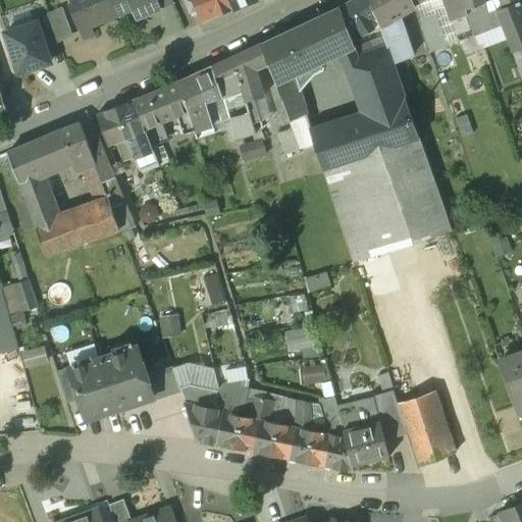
[(110,0),(72,0),(74,3),(70,5),(84,38),(95,34),(91,25),(116,14),(110,0)]
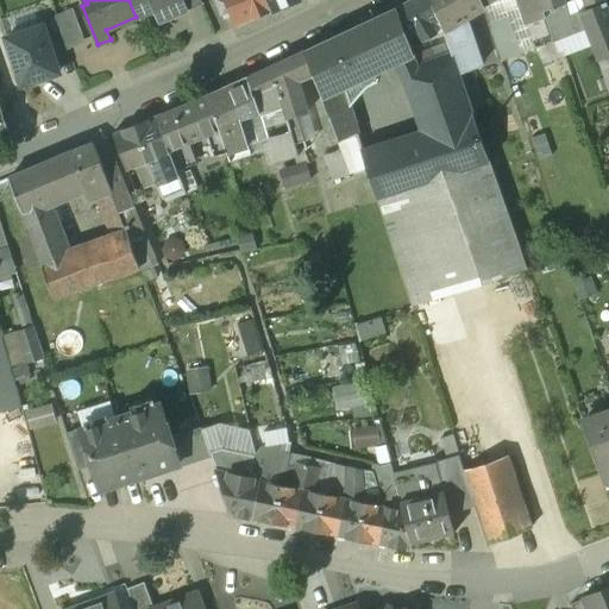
[(129,0),(136,17),(154,10),(158,22),(187,10),(182,0),(129,0)]
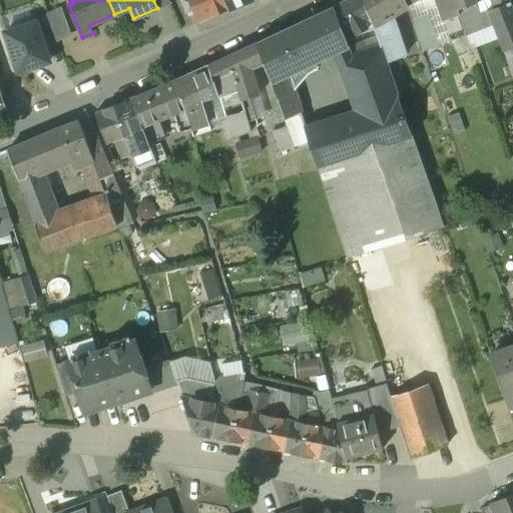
[(182,0),(187,11),(193,9),(199,21),(228,9),(224,0),(182,0)]
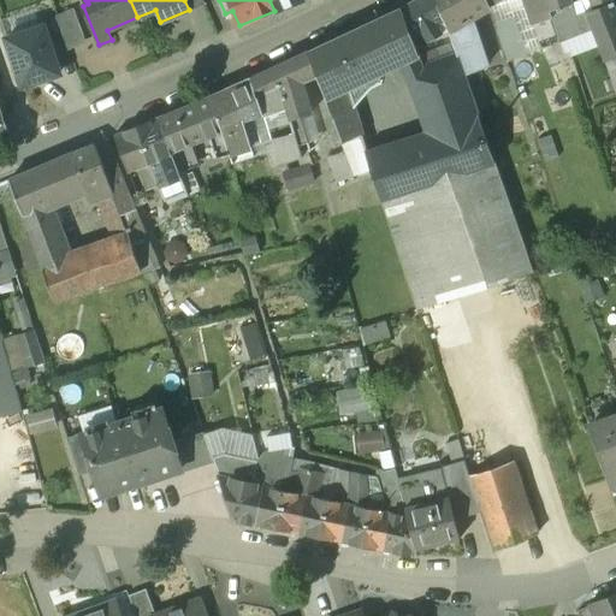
[(270,0),(274,11),(300,0),(270,0)]
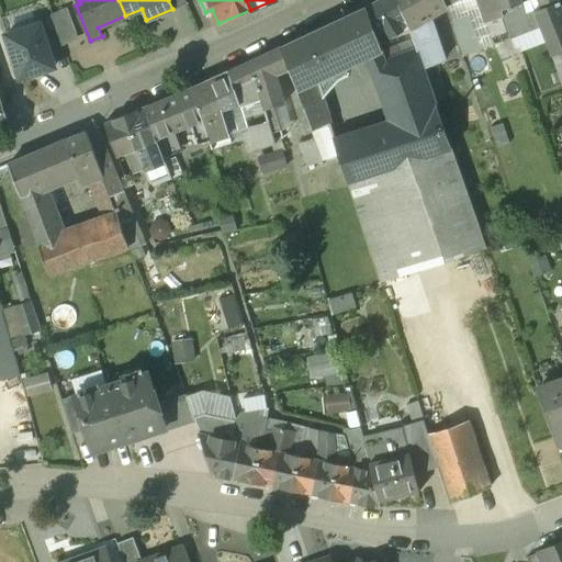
[(396,0),(379,0),(367,8),(377,35),(404,19),(396,0)]
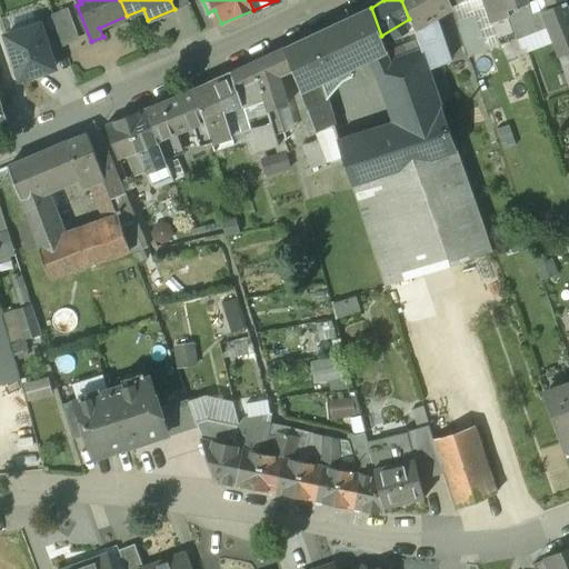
[(448,0),(401,0),(409,19),(413,27),(421,49),(428,68),(446,62),(449,61),(437,28),(435,29),(431,18),(451,7),(449,0),(448,0)]
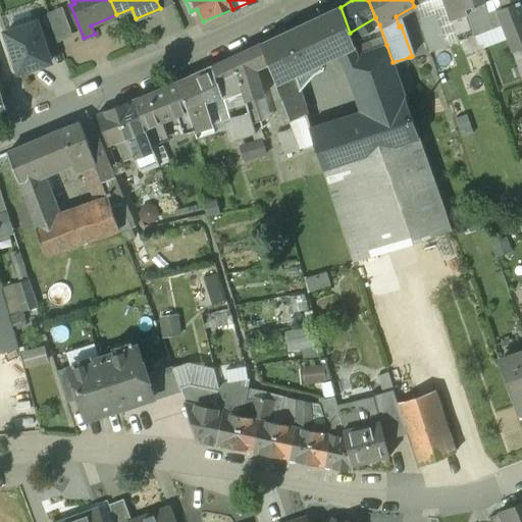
[(445,0),(458,40),(473,35),(462,0),(445,0)]
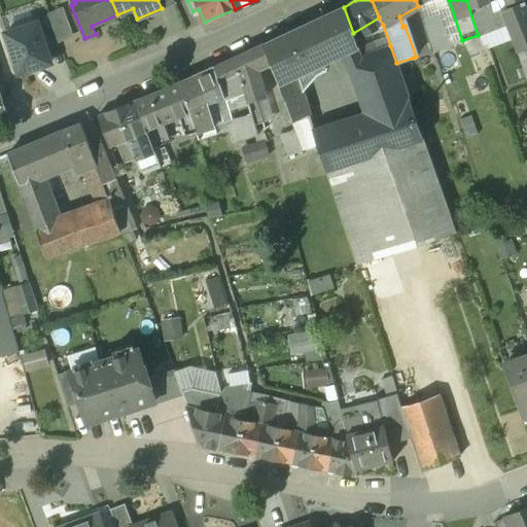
[(466,0),(478,35),(497,28),(494,15),(488,0),(466,0)]
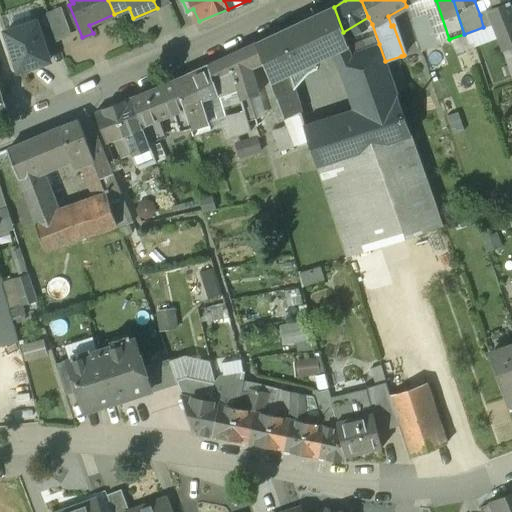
[(492,0),(496,8),(511,1),(510,0),(492,0)]
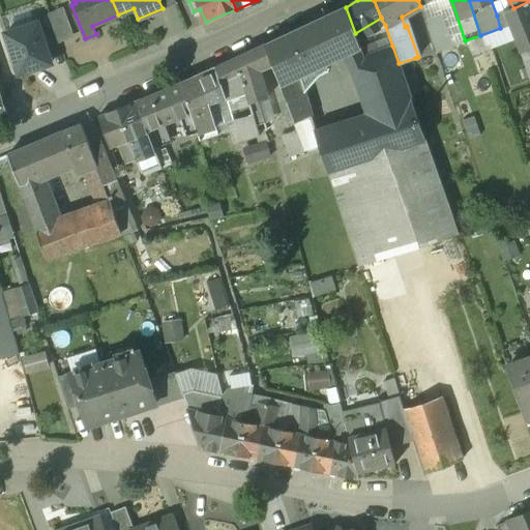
[(513,8),(504,12),(509,24),(520,53),(529,49),(529,3),(529,1),(513,8)]
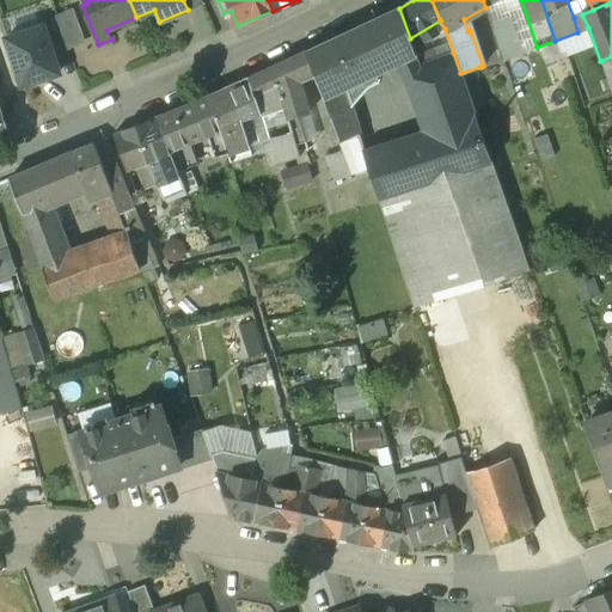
[(86,41),(74,8),(55,17),(67,49),(86,41)]
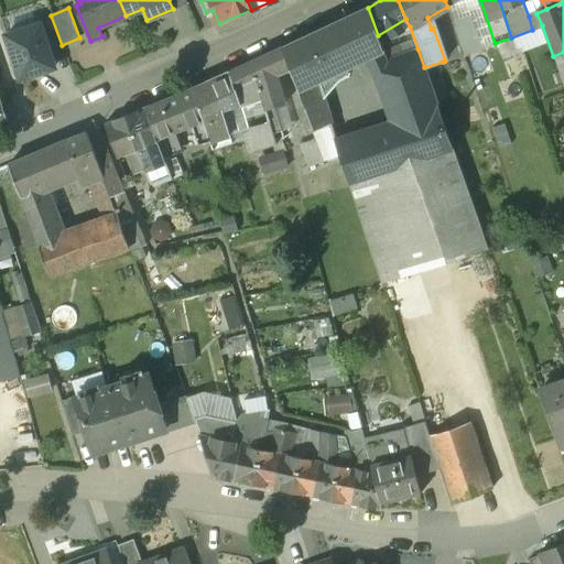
[(368,8),(283,47),(291,68),(297,88),(317,79),(365,57),(383,49),(378,35),(368,8)]
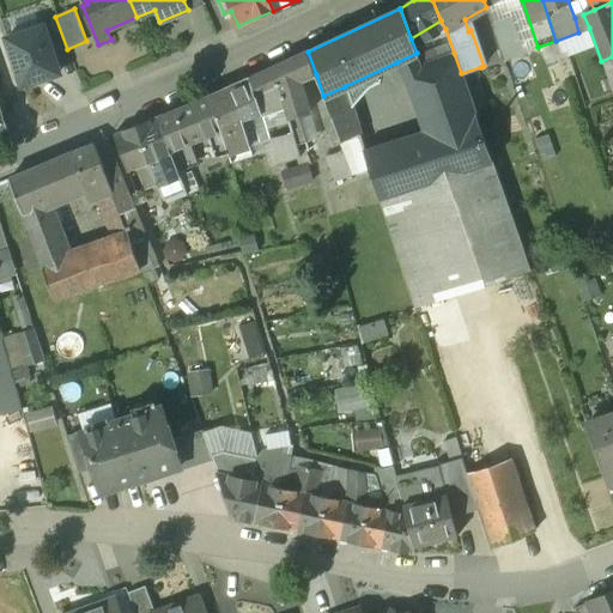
[(583,14),(575,18),(578,32),(589,28),(583,14)]
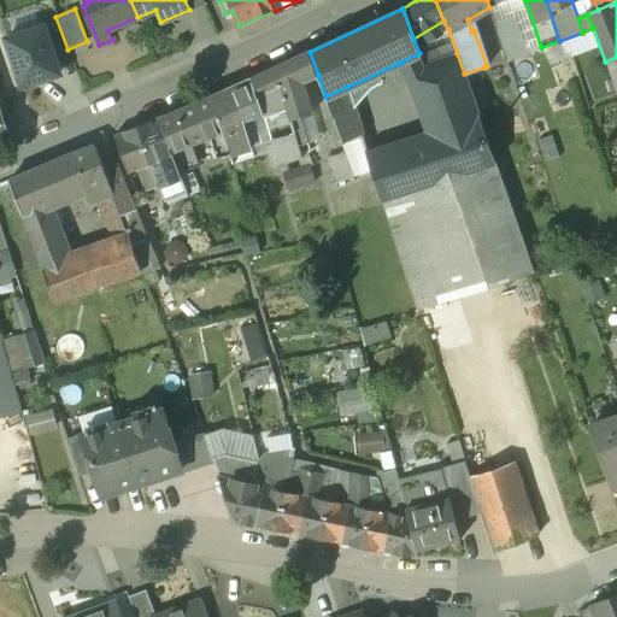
[(515,16),(494,23),(499,37),(521,29),(515,16)]
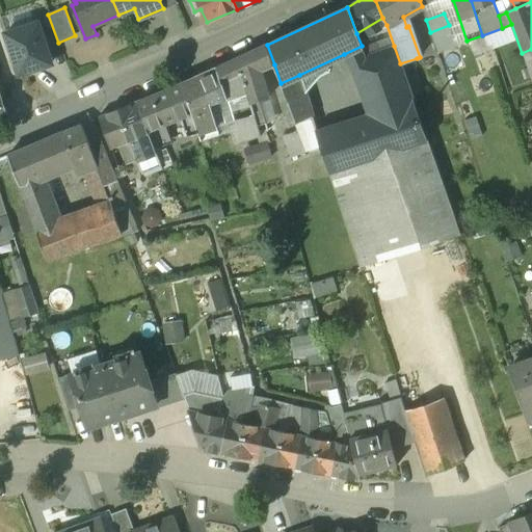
[(37,23),(6,33),(19,74),(51,63),(37,23)]
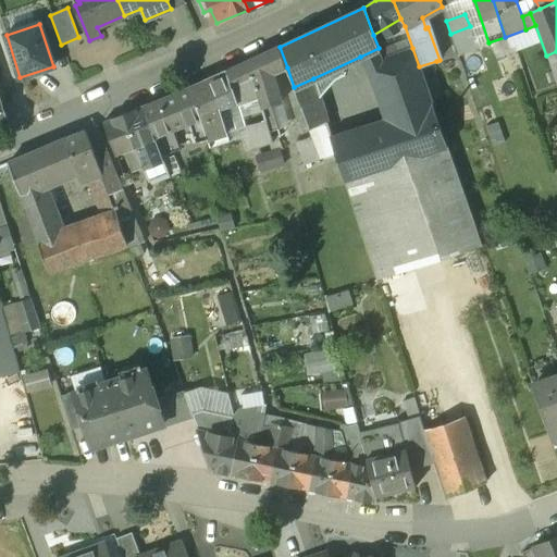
[(280,47),(225,72),(231,86),(252,77),(257,91),(264,120),(267,127),(268,131),(276,128),(272,110),(270,111),(269,107),(281,103),(272,75),(287,67),(280,47)]
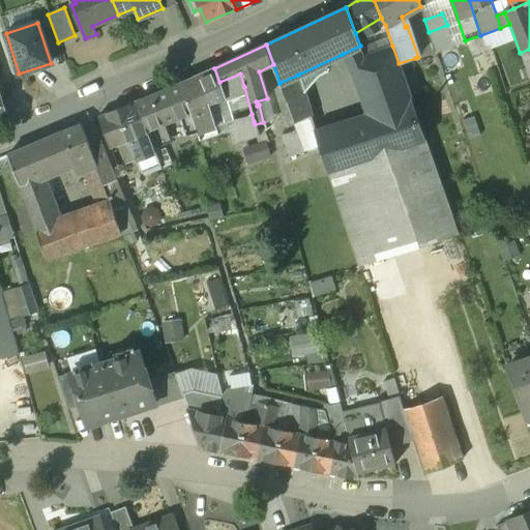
[(392,46),(363,56),(360,46),(343,54),(373,117),(413,105),(410,94),(399,63),(392,46)]
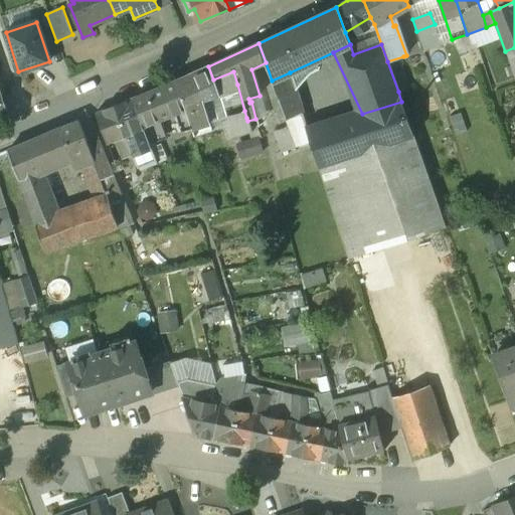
[(514,47),(505,51),(514,78),(514,47)]
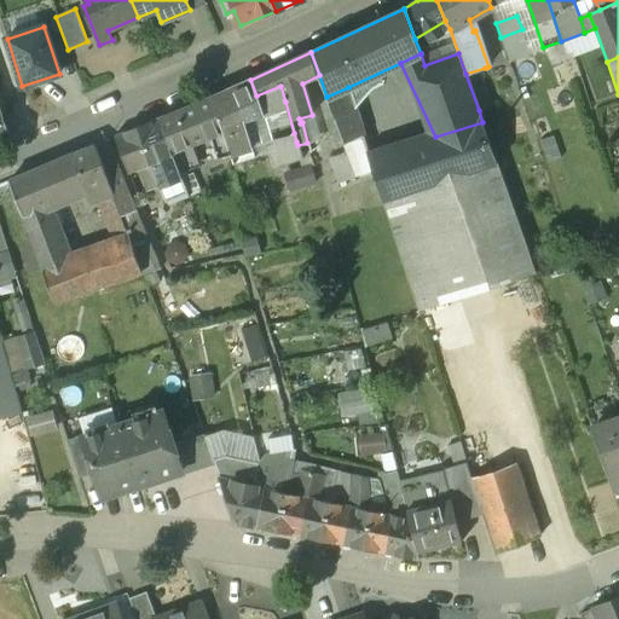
[(485,68),(466,74),(479,110),(490,106),(481,77),(487,76),(485,68)]
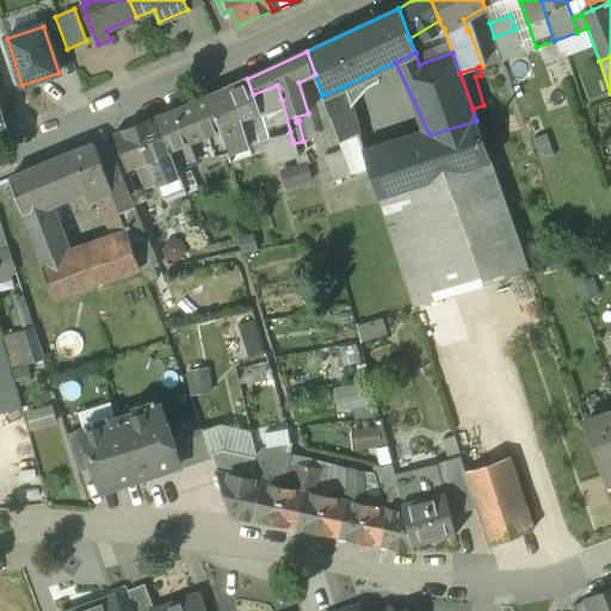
[(247,79),(210,96),(221,129),(220,130),(227,152),(230,161),(252,153),(240,121),(260,113),(259,109),(258,109),(253,94),(247,79)]
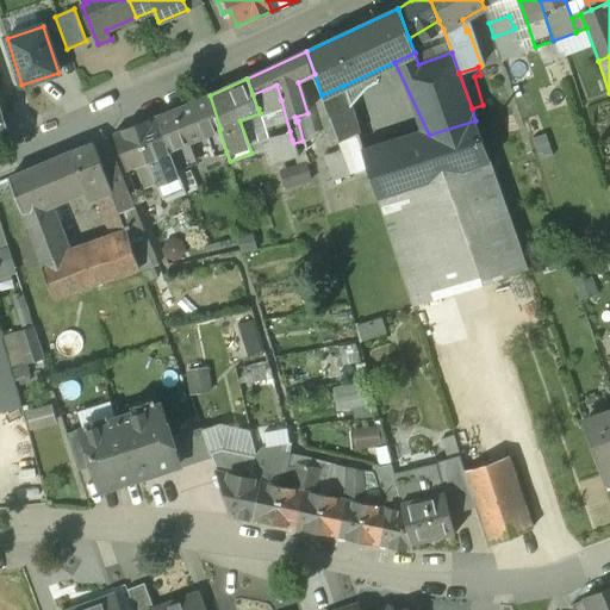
[(277,85),(253,94),(257,109),(259,109),(281,100),(277,85)]
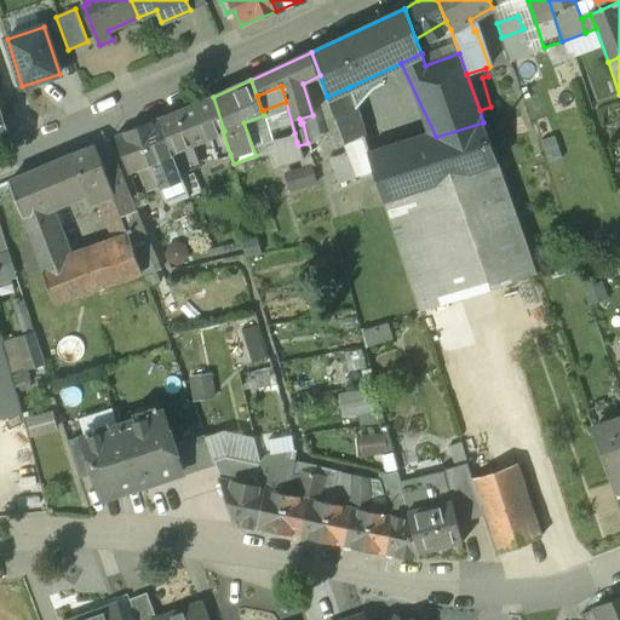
[(362,136),(349,87),(327,97),(345,144),(362,136)]
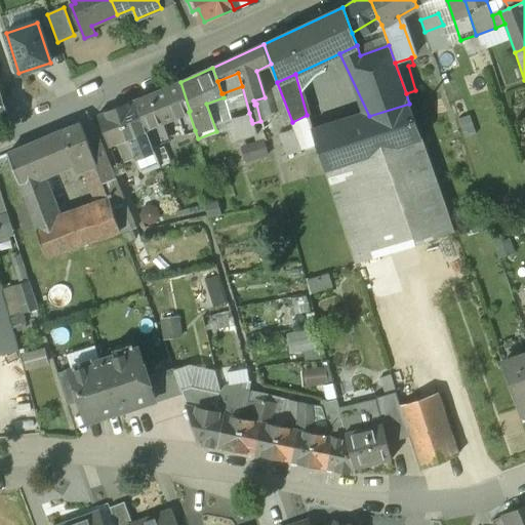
[(180,82),(135,101),(146,129),(180,115),(187,133),(195,130),(189,112),(190,111),(180,82)]
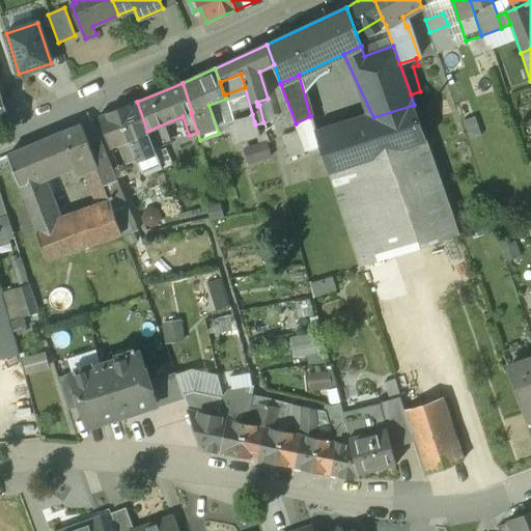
[(11,99),(2,102),(7,117),(17,114),(11,99)]
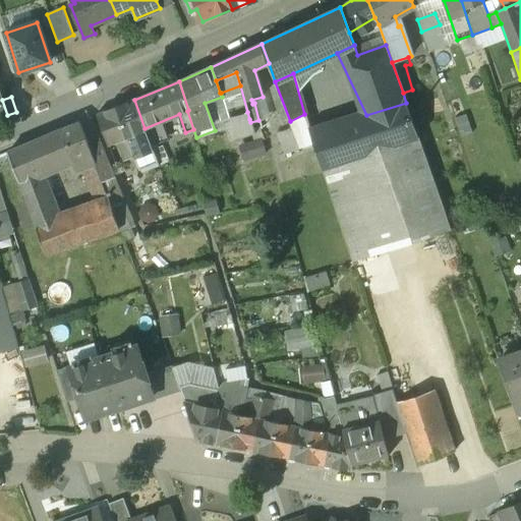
[(134,100),(116,107),(127,138),(133,155),(134,157),(153,150),(145,128),(134,100)]
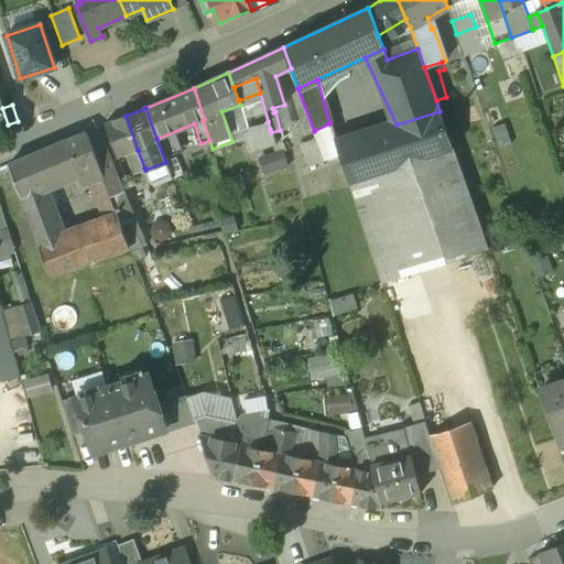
[(397,125),(336,144),(339,154),(348,183),(453,149),(440,111),(397,125)]
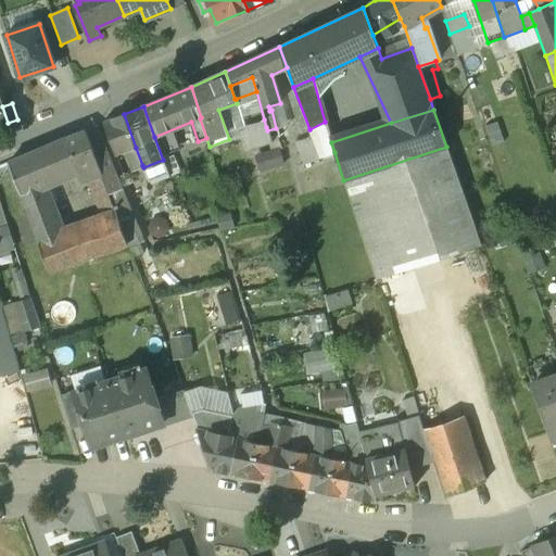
[(124,114),(104,123),(116,155),(136,148),(124,114)]
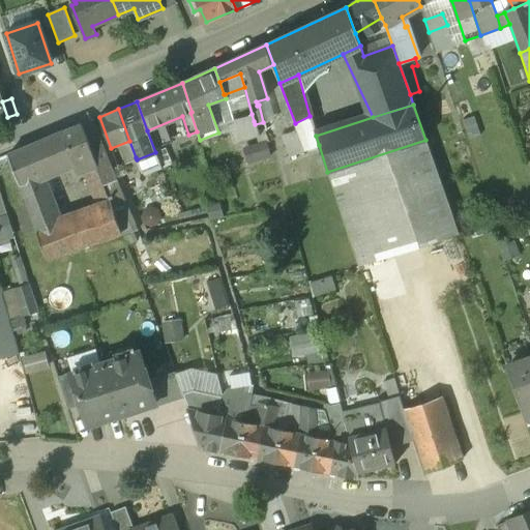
[(252,114),(225,122),(232,144),(259,136),(255,124),(254,121),(252,114)]
